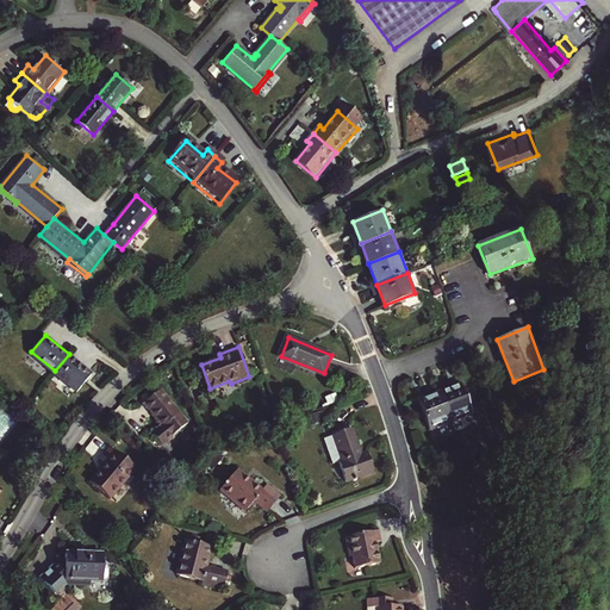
[(79,391),(93,374),(69,354),(55,371),(79,391)]
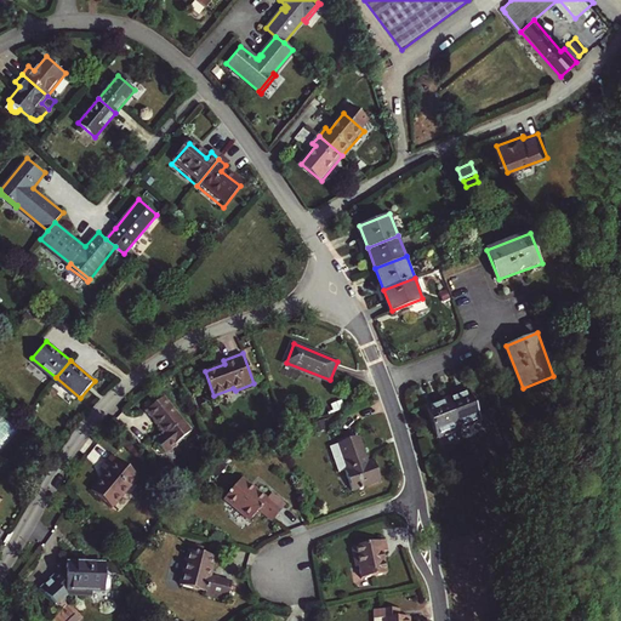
[(460,428),(482,420),(469,388),(448,397),(460,428)]
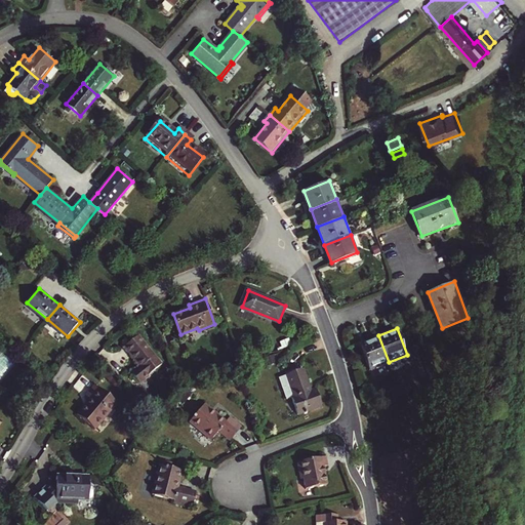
[(139,381),(161,363),(138,334),(125,346),(140,364),(132,371),(139,381)]
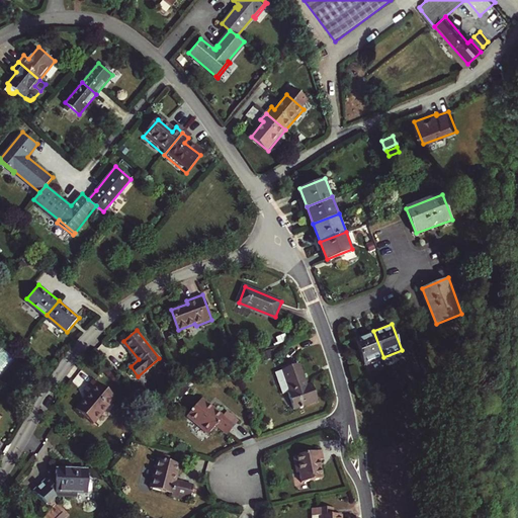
[(366,364),(383,357),(373,331),(356,338),(366,364)]
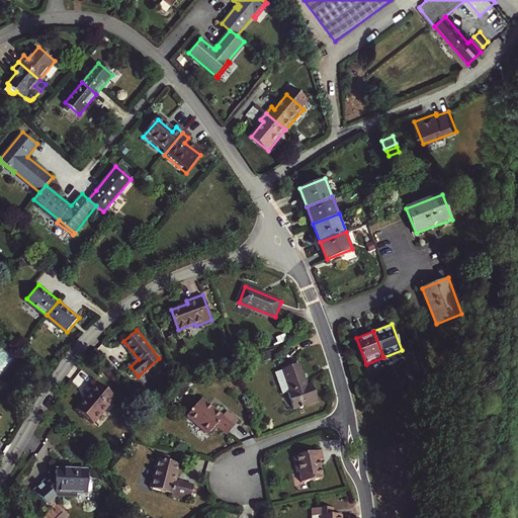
[(291,409),(320,400),(314,383),(309,384),(301,363),(277,372),(280,379),(287,377),(292,392),(286,394),(291,409)]
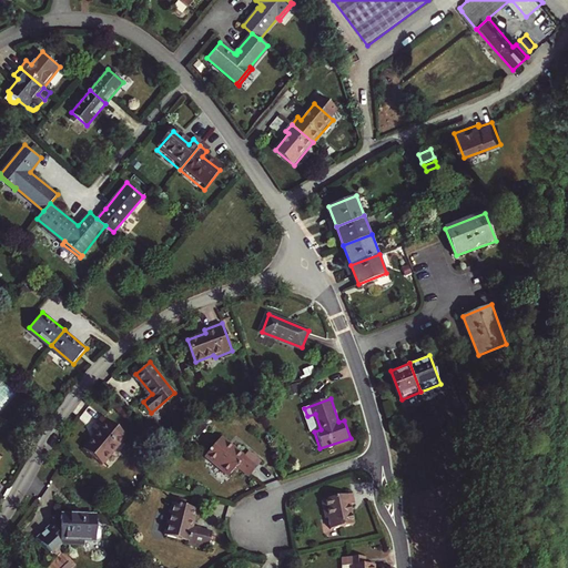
[(85,448),(105,463),(128,435),(103,415),(93,428),(98,432),(85,448)]
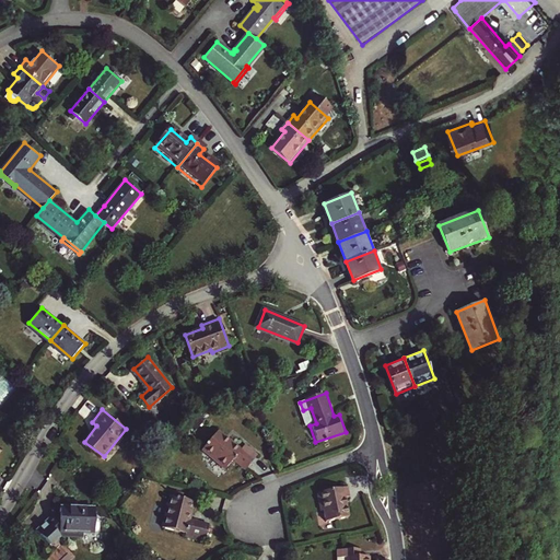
[(245,468),(257,453),(245,443),(241,448),(218,430),(203,448),(228,467),(234,459),(245,468)]
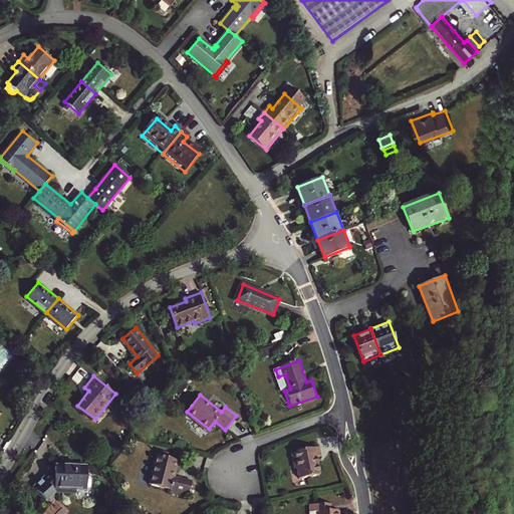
[(300,476),(320,472),(317,456),(321,455),(319,445),(291,451),(295,468),(298,467),(300,476)]
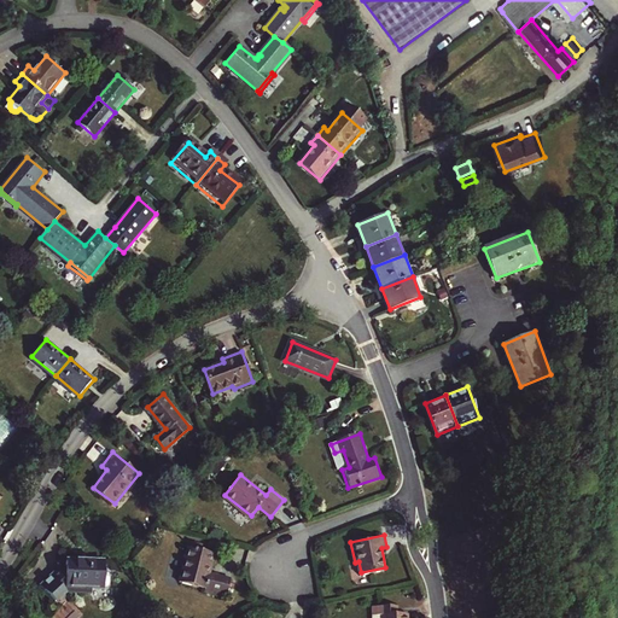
[(229,578),(208,572),(213,553),(187,546),(179,579),(204,587),(204,590),(225,595),(229,578)]
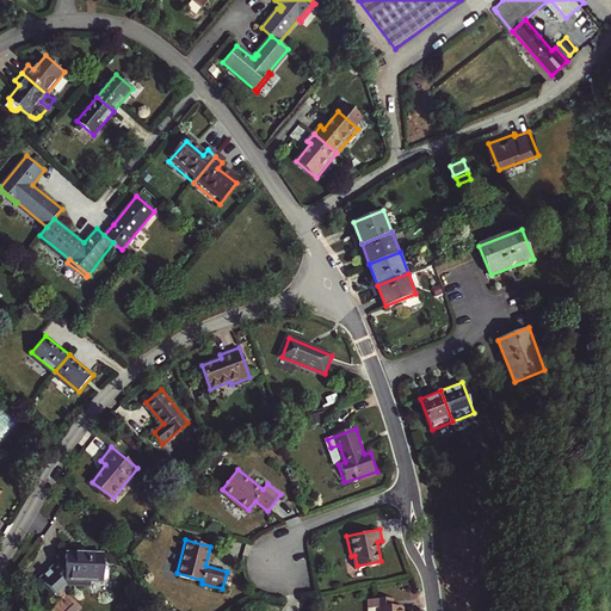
[(90,580),(104,580),(104,578),(106,578),(109,575),(109,572),(106,569),(104,569),(105,554),(67,553),(67,567),(59,567),(57,565),(53,569),(42,579),(55,594),(66,584),(90,585),(90,580)]
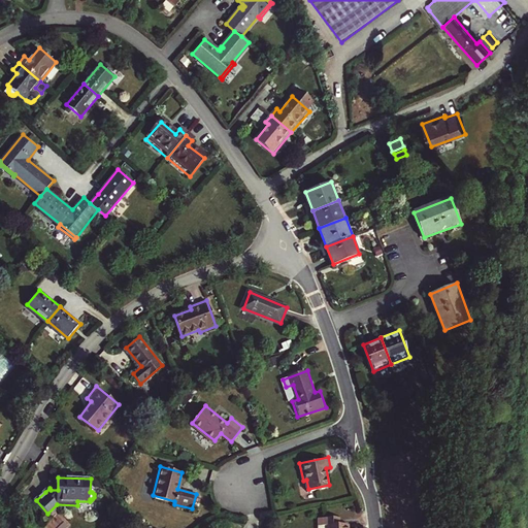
[(344,527),(344,524),(340,524),(340,517),(318,517),(319,524),(327,524),(326,527),(344,527)]
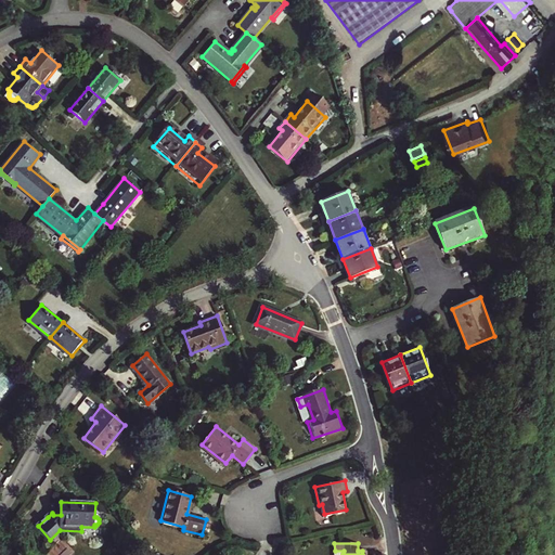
All buildings are outlined.
